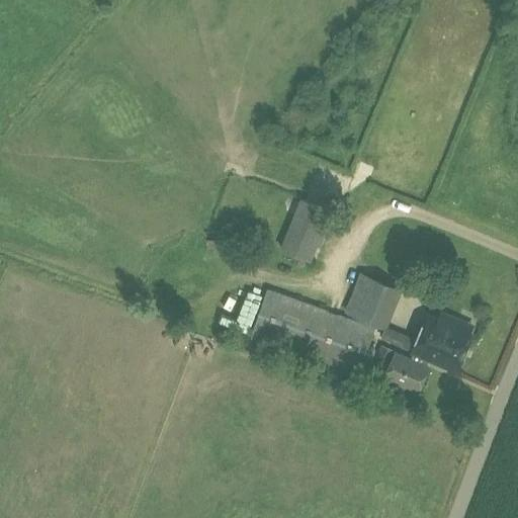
[(280,249),(311,261),(317,246),(320,247),(325,235),(323,234),(332,209),(300,196),(280,249)]
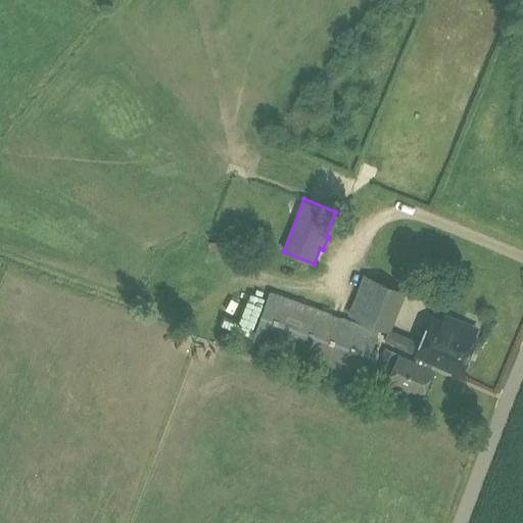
[(407,291),(365,274),(347,315),(390,332),(407,291)]
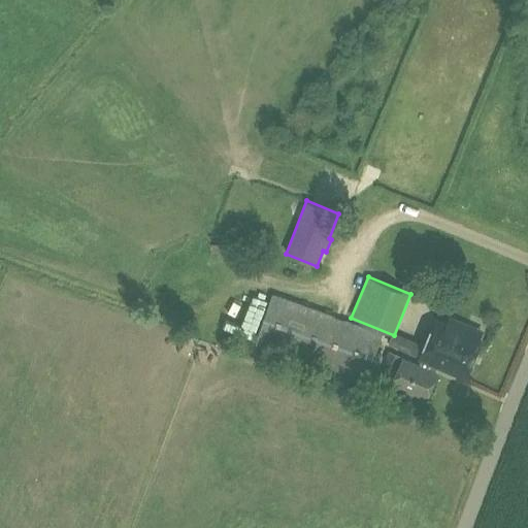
[(383,332),(273,293),(255,344),(365,384),(383,332)]
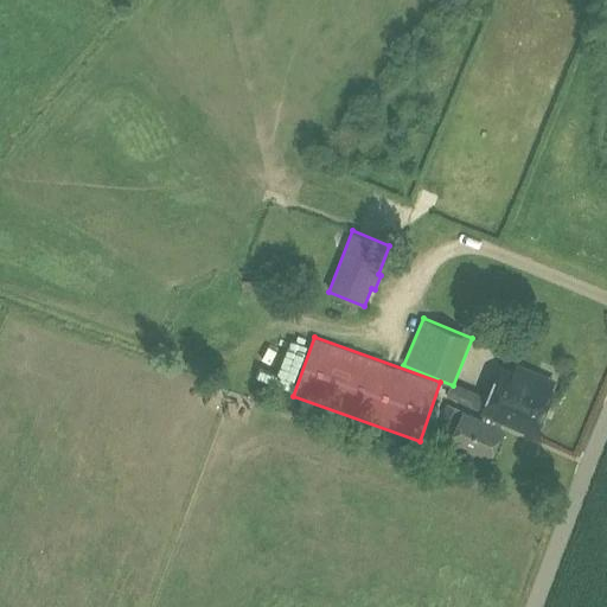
[(536,434),(554,394),(503,371),(485,411),(536,434)]
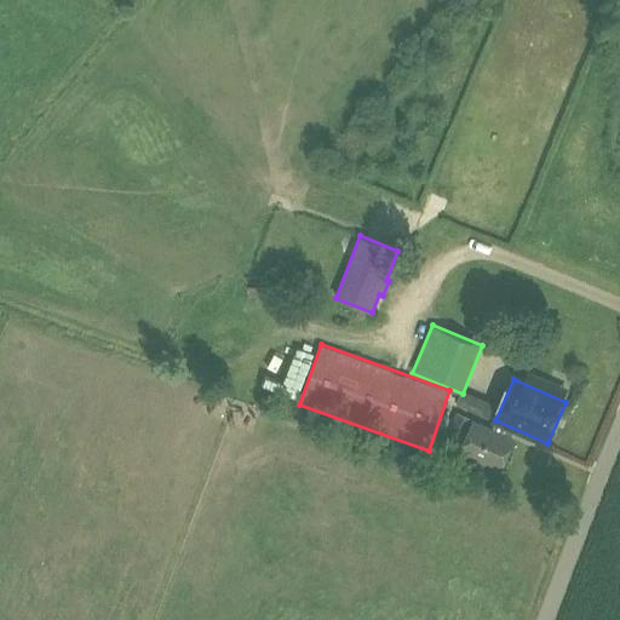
[(455,413),(445,438),(461,446),(472,422),(455,413)]
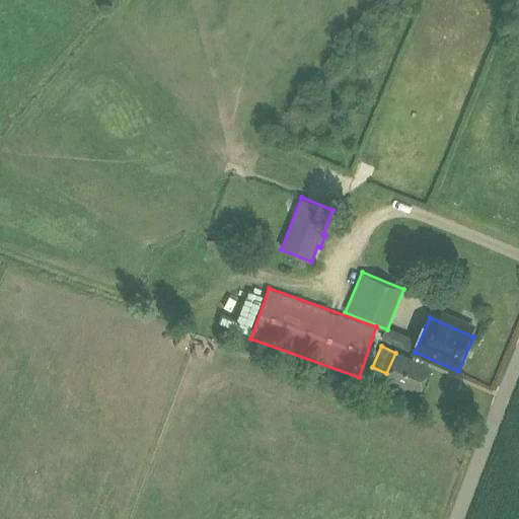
[(429,367),(412,360),(396,354),(386,377),(419,391),(429,367)]
